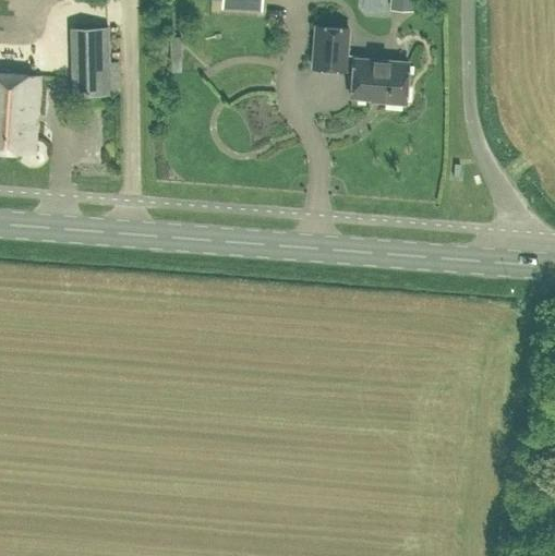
[(224,0),(224,10),(264,12),(264,0),(224,0)]
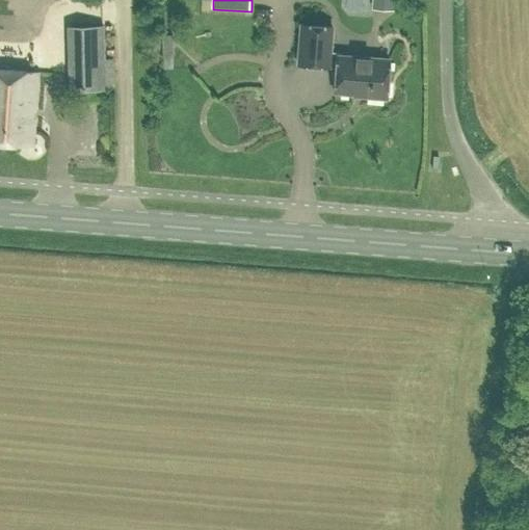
[(394,10),(393,0),(378,0),(379,11),(394,10)]
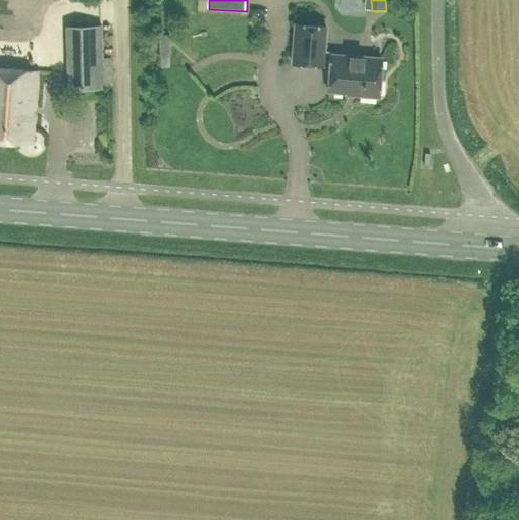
[(328,28),(297,24),(294,64),(332,67),(330,92),(357,94),(357,96),(380,98),(383,59),(334,55),(334,53),(326,52),(328,28)]
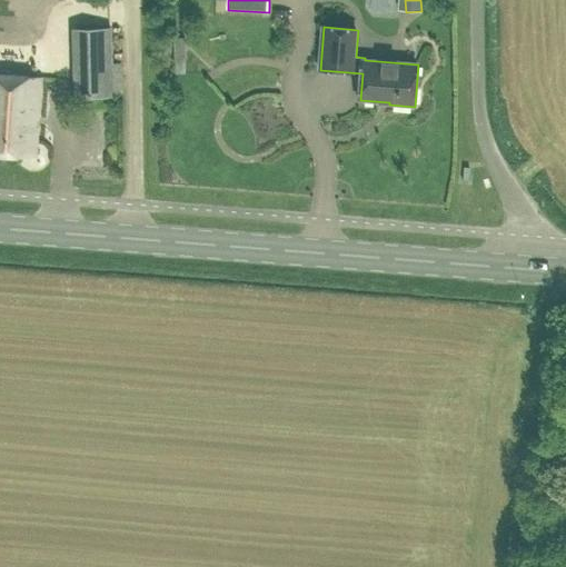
[(115,98),(112,29),(73,30),(76,99),(115,98)]
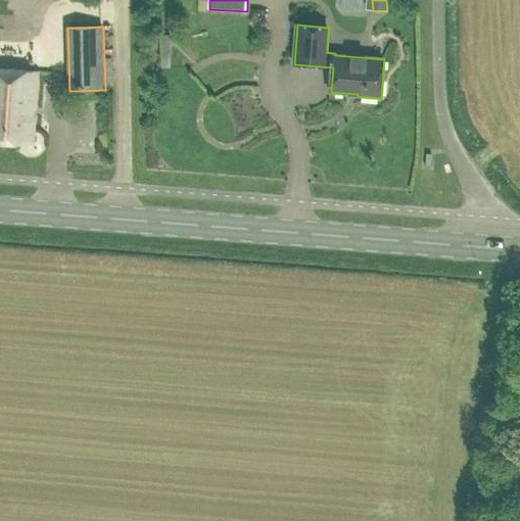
[(39,72),(0,68),(0,141),(34,144),(39,72)]
